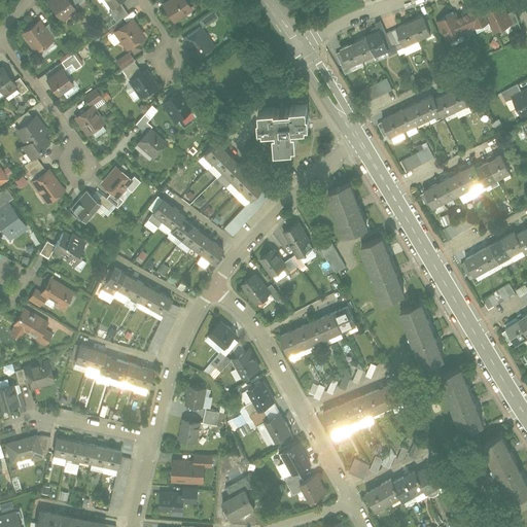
[(45,0),(61,22),(76,10),(74,7),(84,0),(83,0),(45,0)]
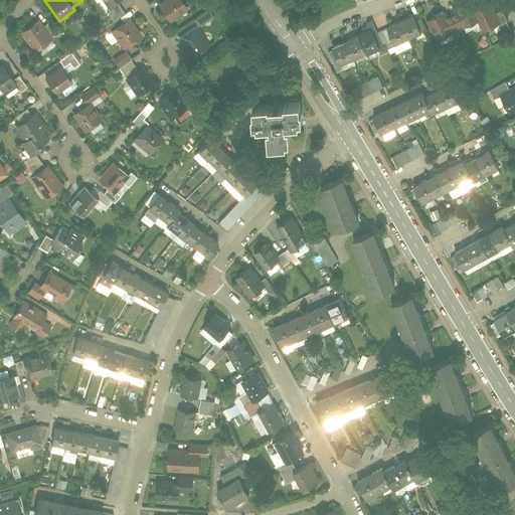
[(187,9),(181,0),(163,0),(158,4),(169,21),(187,9)]
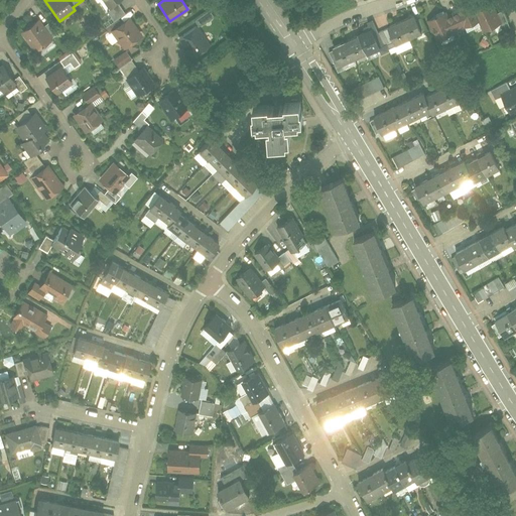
[(445,11),(427,19),(437,40),(452,34),(450,32),(480,19),(485,30),(502,23),(493,2),(476,10),(471,0),(470,0),(456,7),(458,12),(448,16),(445,11)]
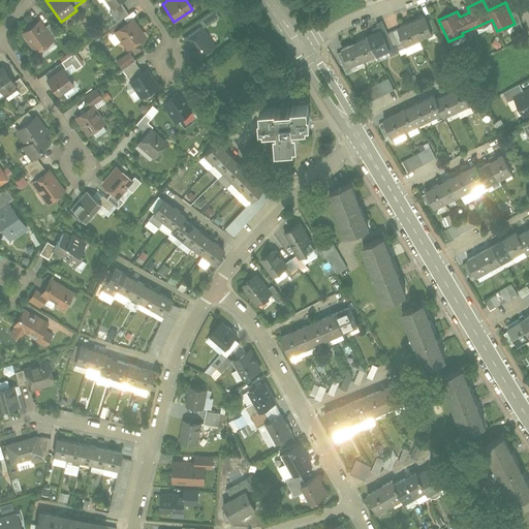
[(382,28),(338,48),(346,66),(387,49),(391,55),(430,37),(422,17),(384,33),(382,28)]
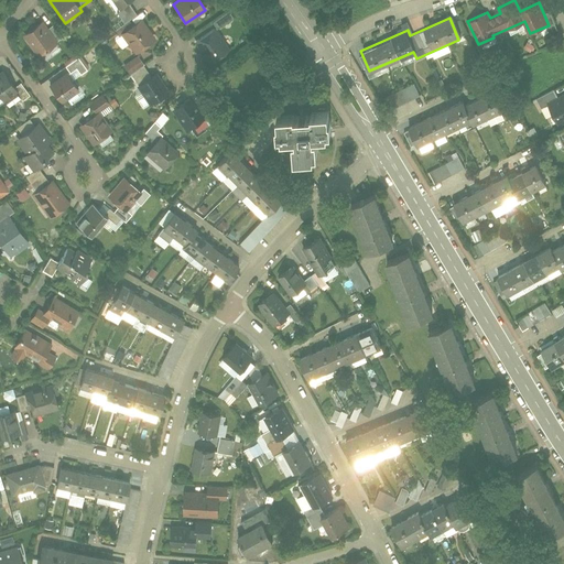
[(42,19),(21,34),(36,55),(62,38),(53,24),(47,28),(42,19)]
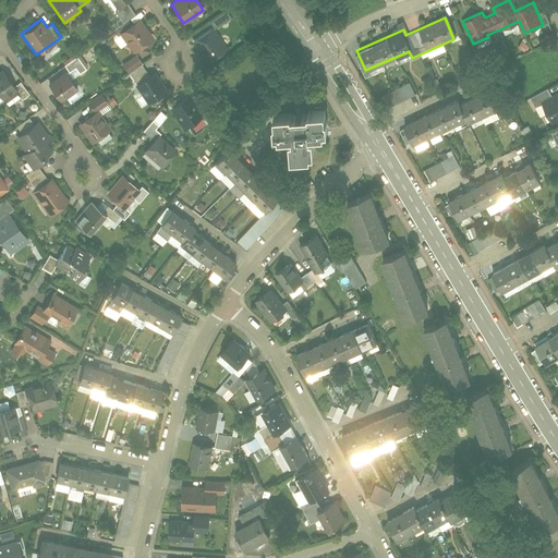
[(133,52),(154,38),(140,19),(120,33),(133,52)]
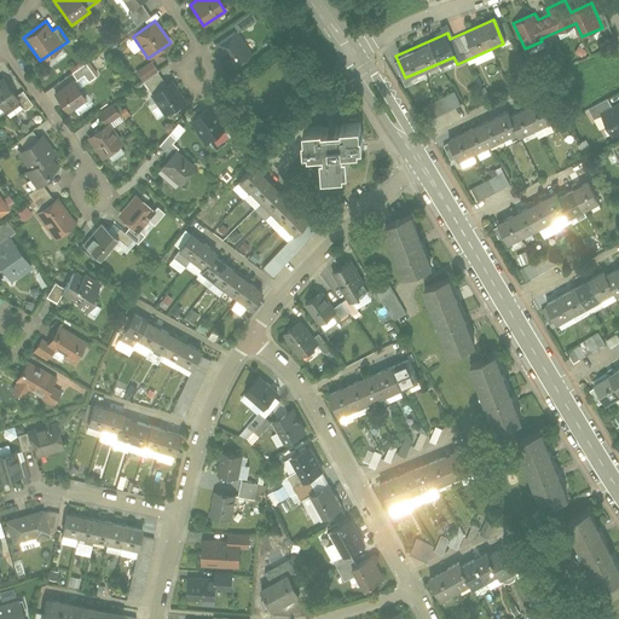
[(253,53),(236,29),(213,45),(229,69),(253,53)]
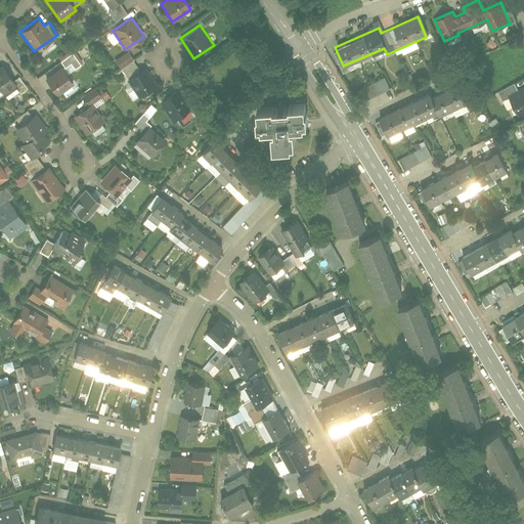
[(113,60),(119,69),(131,59),(125,50),(113,60)]
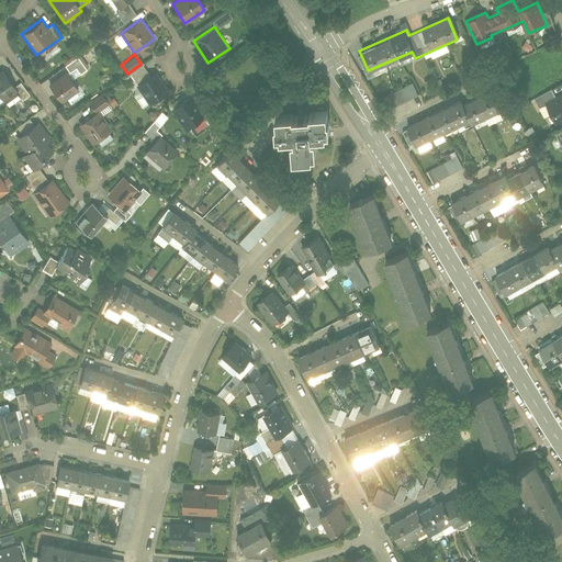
[(0,96),(1,96),(4,100),(17,91),(1,69),(0,69),(0,96)]
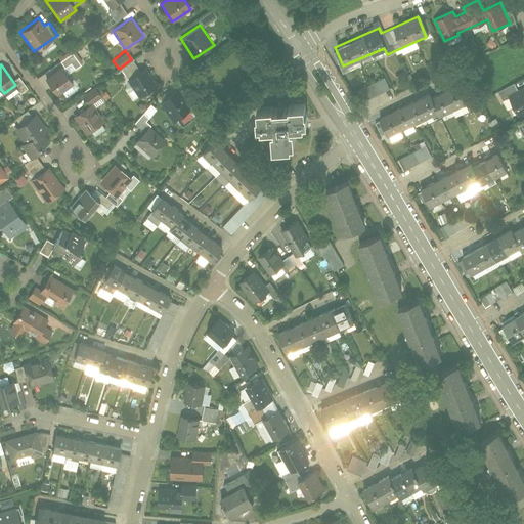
[(73,83),(60,67),(45,78),(57,94),(73,83)]
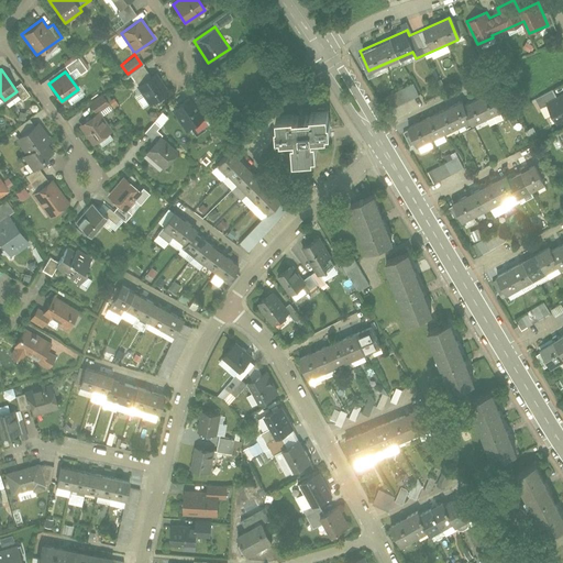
[(136,85),(148,105),(168,91),(156,72),(136,85)]
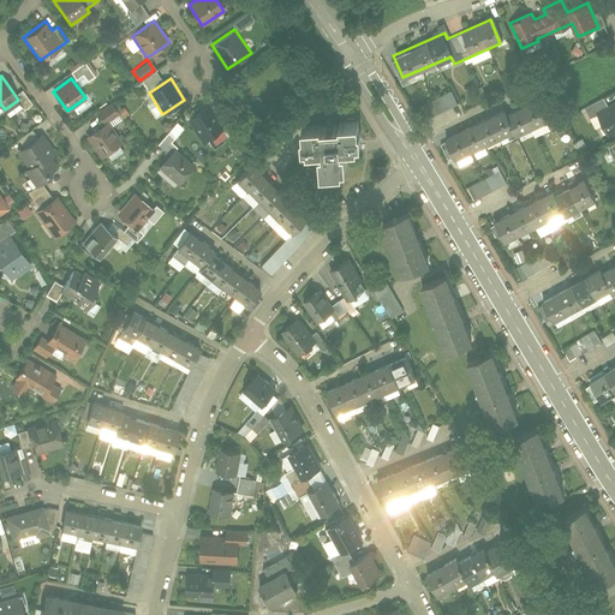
[(422,120),(455,103),(449,90),(415,106),(422,120)]
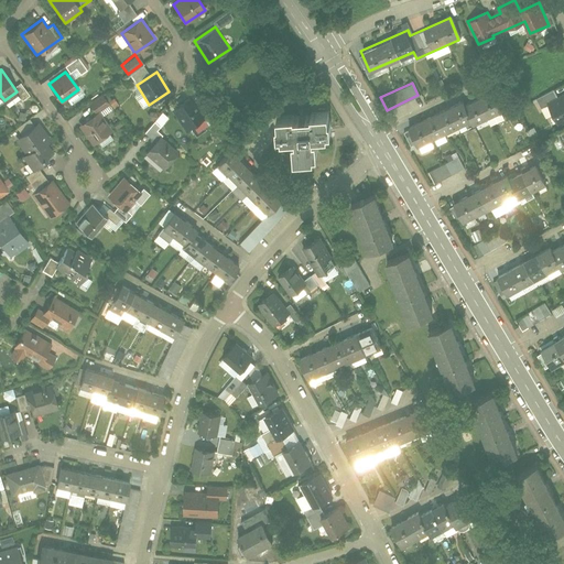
[(457,102),(405,127),(414,147),(466,123),(468,128),(500,114),(490,93),(458,107),(457,102)]
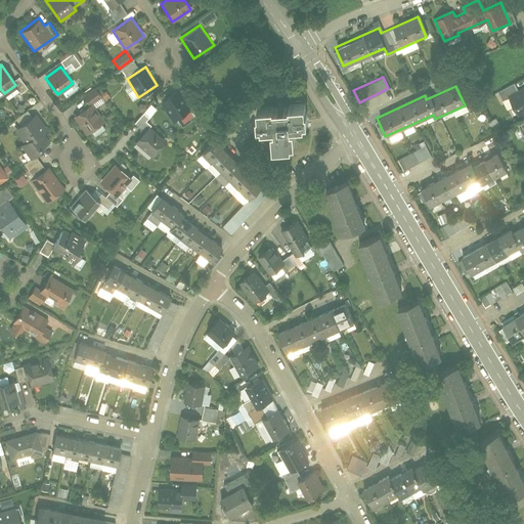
[(88,104),(73,116),(85,134),(104,120),(92,102),(101,96),(95,88),(83,96),(88,104)]
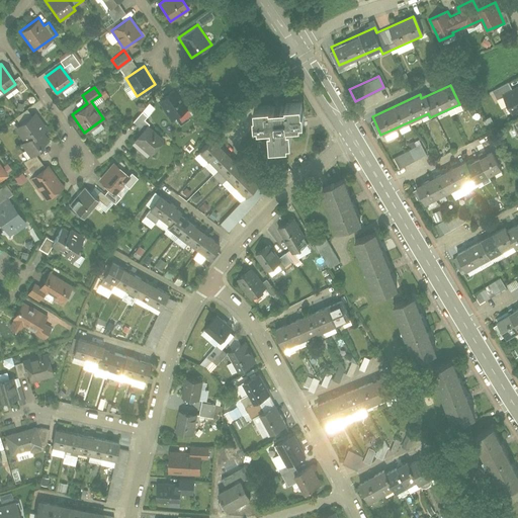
[(158,100),(170,120),(189,108),(176,88),(158,100)]
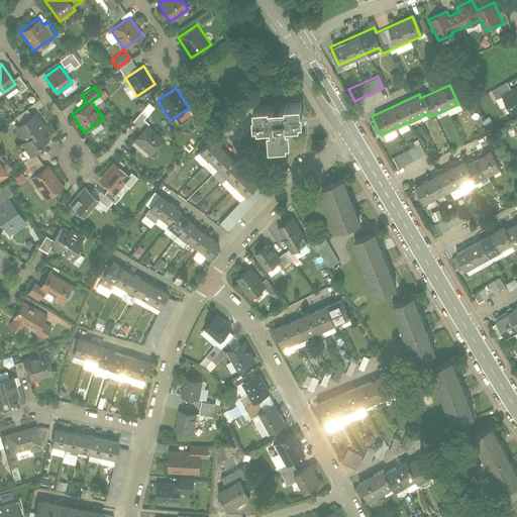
[(516,114),(516,89),(502,98),(513,117),(516,114)]
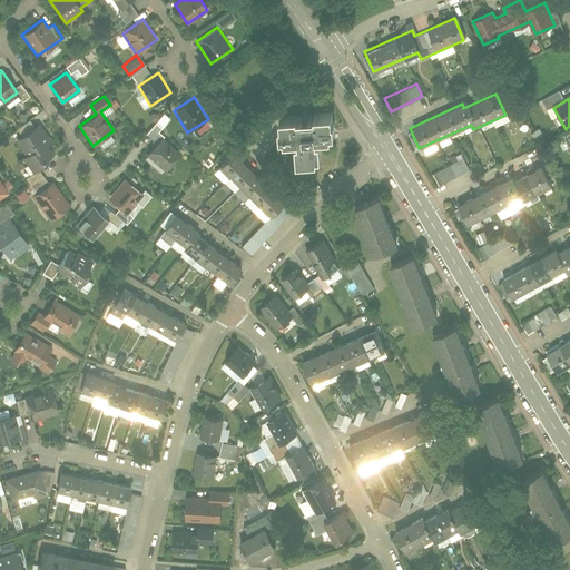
[(296,140),(297,159),(316,157),(316,154),(321,154),(320,139),(316,139),(316,136),(331,135),(331,131),(335,131),(334,120),(332,120),(331,111),(315,112),(316,115),(297,116),(297,114),(281,115),(281,124),(278,124),(279,136),(284,135),(284,138),(300,137),(300,140),(296,140)]
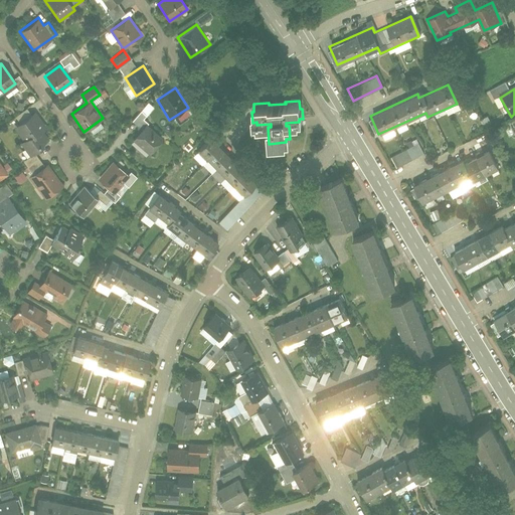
[(138,128),(144,121),(142,119),(152,107),(146,102),(130,121),(138,128)]
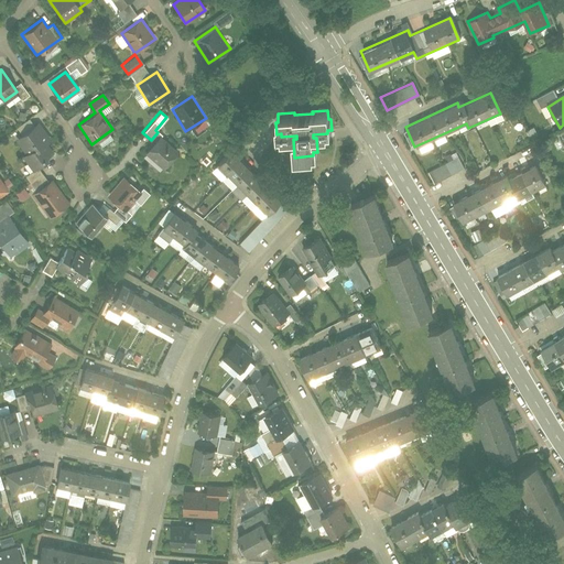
[(39,120),(14,138),(25,153),(21,155),(31,171),(49,159),(47,156),(54,152),(47,142),(52,139),(39,120)]
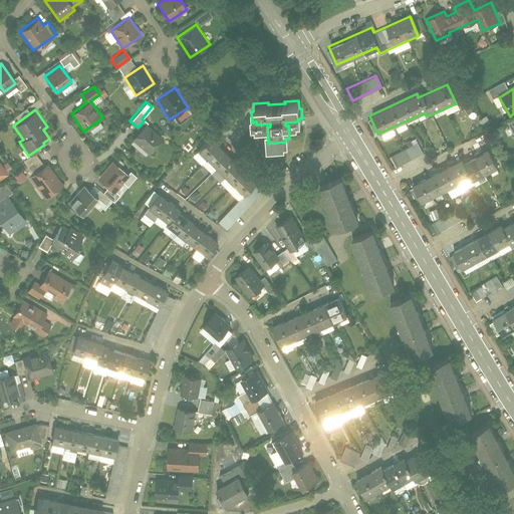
[(131,139),(148,154),(163,138),(146,122),(131,139)]
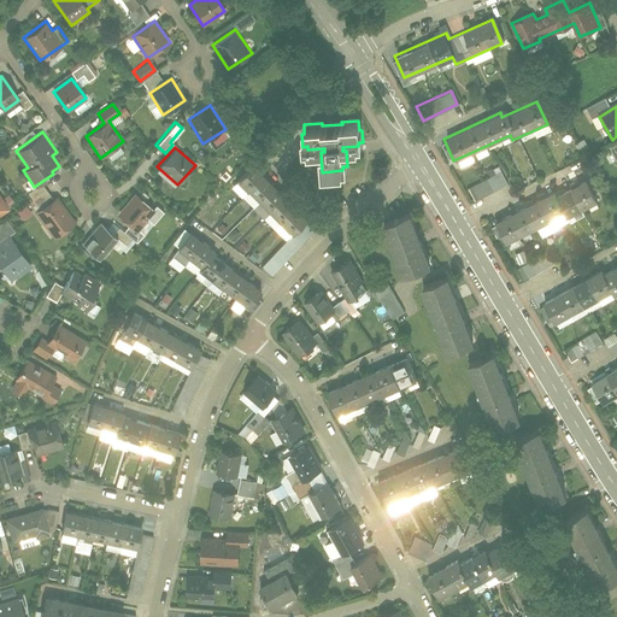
[(488,177),(466,187),(472,200),(506,184),(498,165),(486,170),(488,177)]
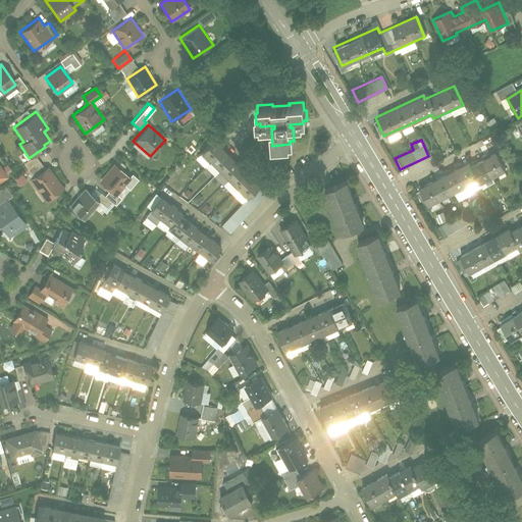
[(213,141),(197,155),(206,164),(222,149),(213,141)]
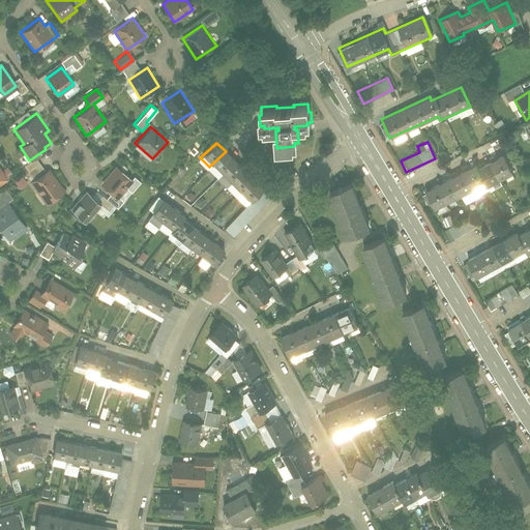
[(226,151),(209,167),(218,176),(234,160),(226,151)]
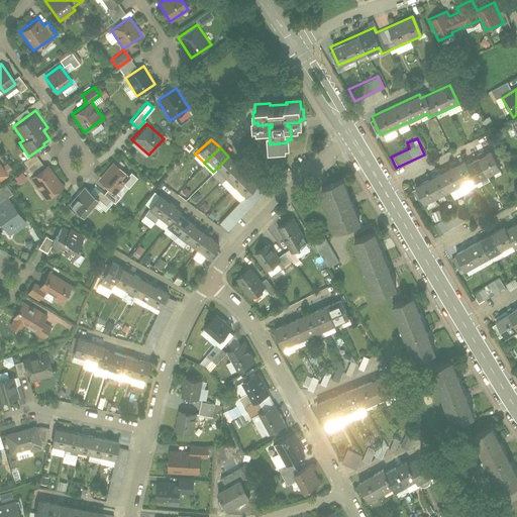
[(464,159),(413,185),(421,203),(472,178),(474,182),(500,169),(492,151),(468,164),(464,159)]
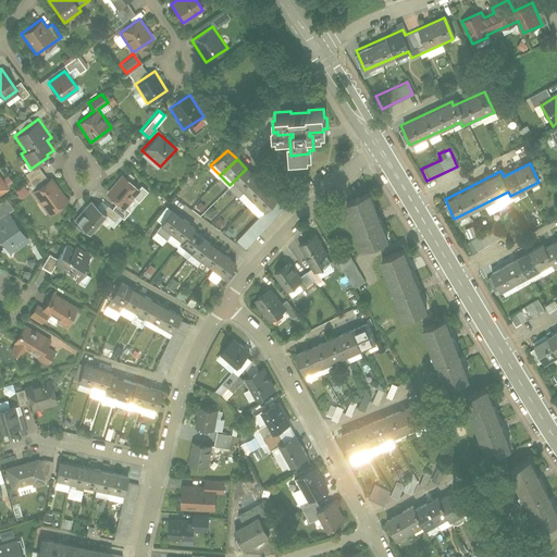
[(246,169),(230,185),(238,195),(256,178),(246,169)]
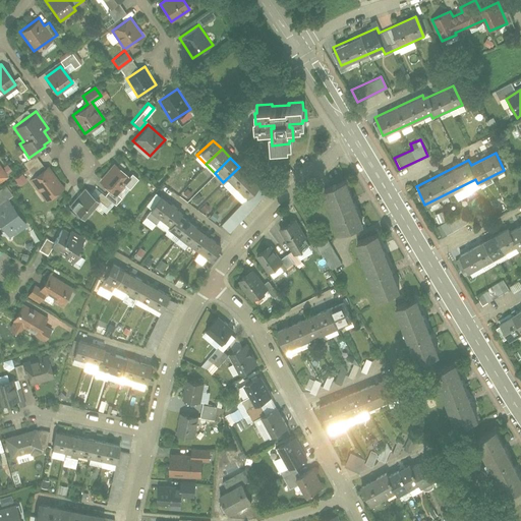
[(0,182),(9,176),(0,163),(0,182)]
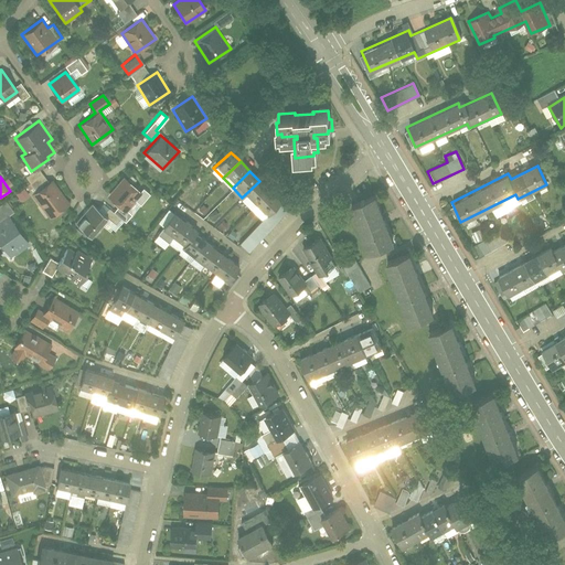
[(124,177),(107,195),(126,212),(142,193),(124,177)]
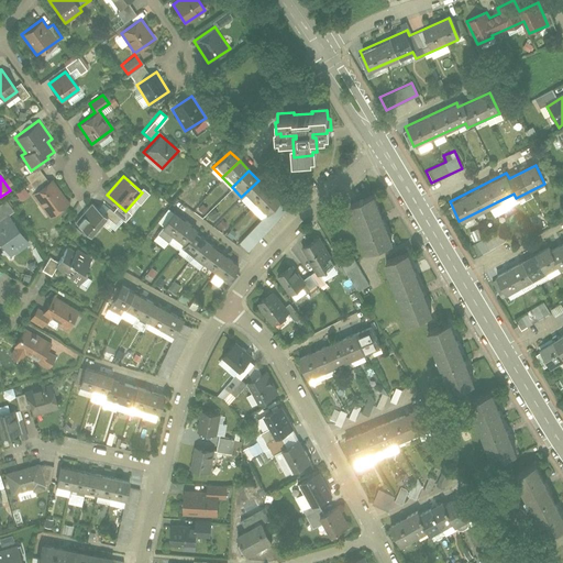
[(47,218),(68,202),(52,179),(31,194),(47,218)]
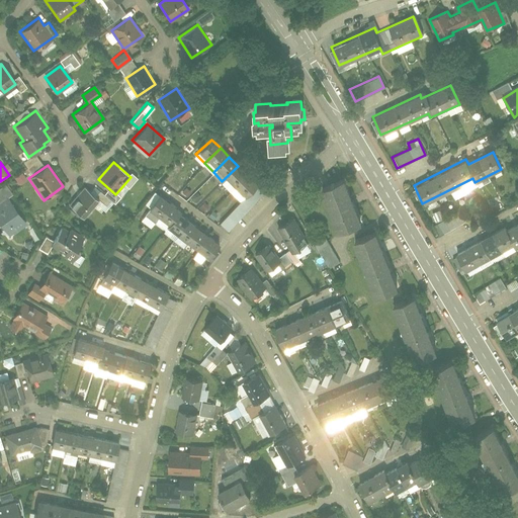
[(238,166),(222,181),(231,190),(246,175),(238,166)]
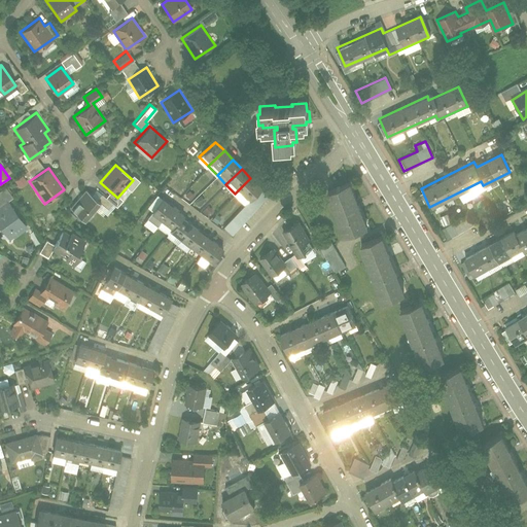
[(18,187),(26,184),(22,176),(13,179),(18,187)]
